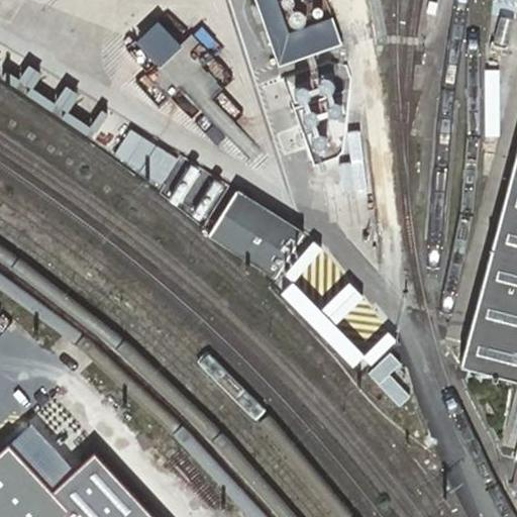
[(278,0),(256,0),(280,66),(342,43),(333,17),(289,32),(278,0)]
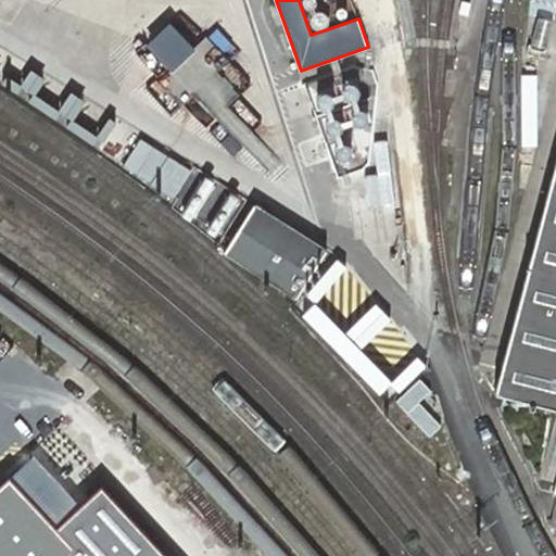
[(206,39),(197,49),(173,23),(154,41),(178,67),(169,75),(181,87),(203,67),(206,71),(223,55),(206,39)]
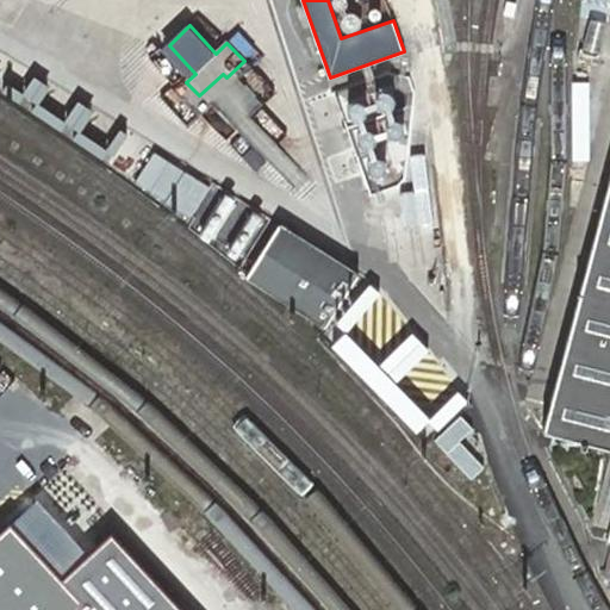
[(335,92),(372,197),(406,184),(409,176),(417,89),(410,79),(390,72),(335,92)]
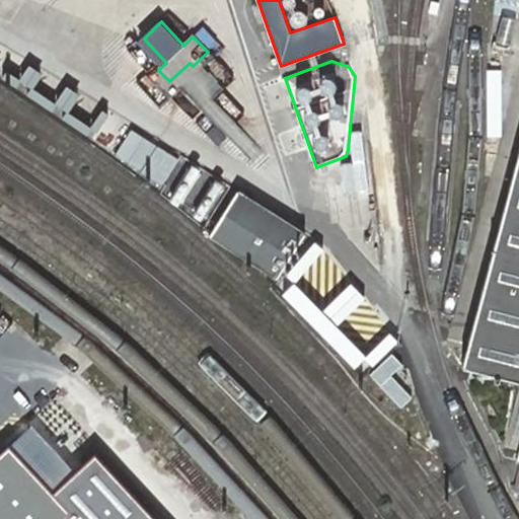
[(26,76),(17,90),(163,184),(182,154),(161,141),(158,147),(103,112),(93,127),(71,113),(82,94),(68,85),(60,98),(26,76)]
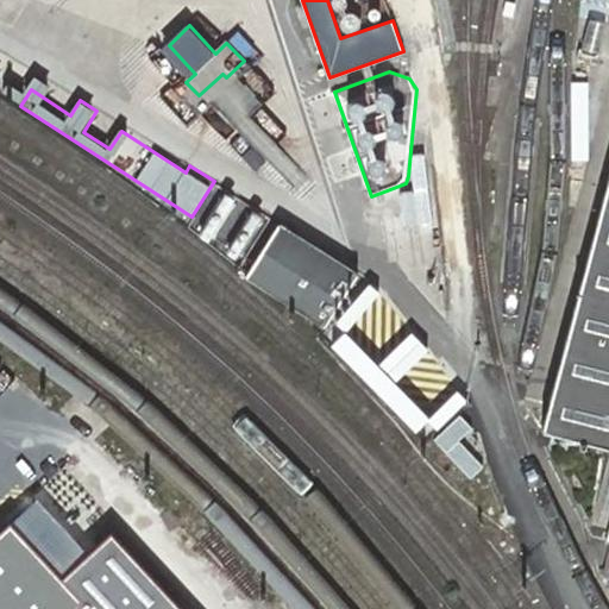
[(608,180),(544,428),(608,445),(608,180)]
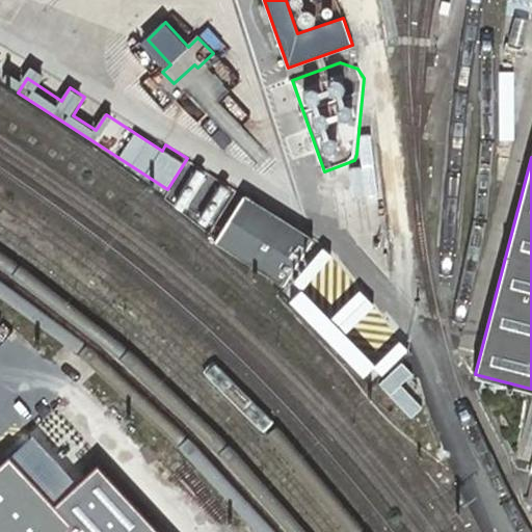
[(214,225),(231,186),(191,168),(175,209),(214,225)]
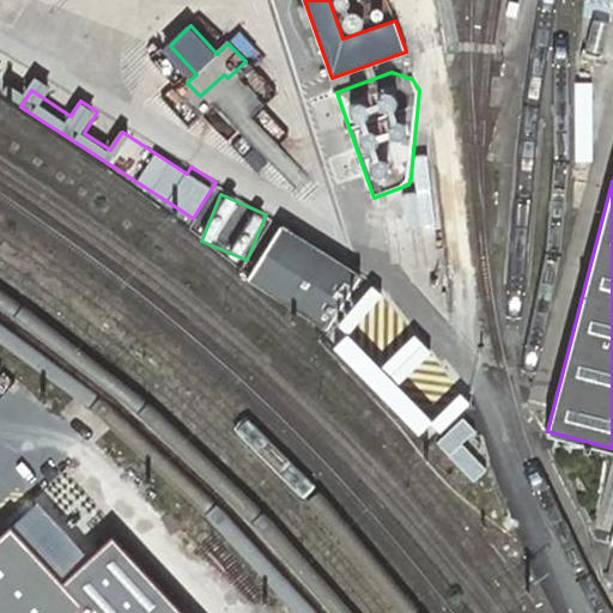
[(303,320),(325,333),(328,328),(360,275),(280,225),(247,278),(305,315),(303,320)]
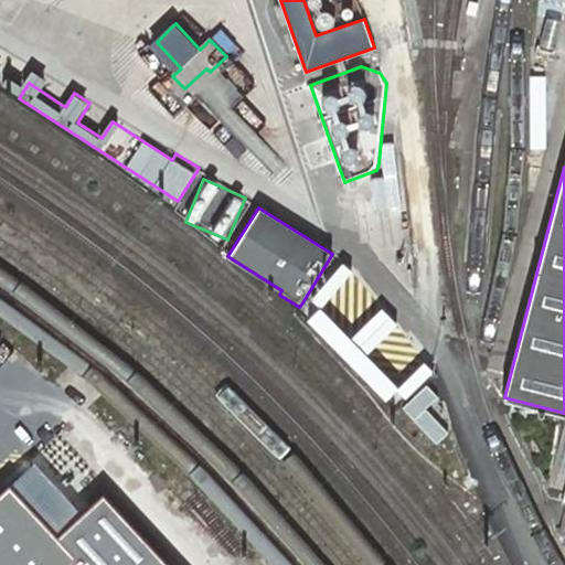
[(330,340),(370,301),(343,275),(305,315),(330,340)]
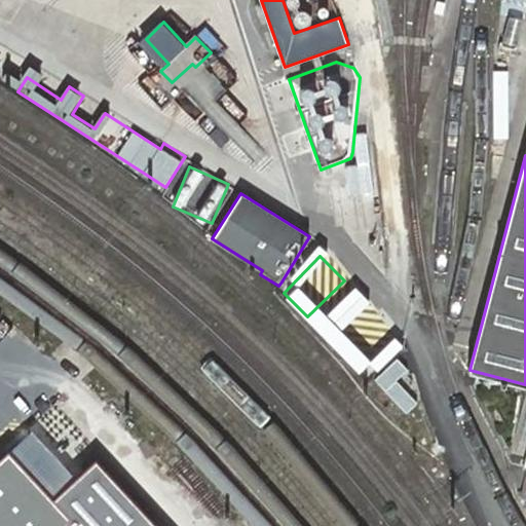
[(314,323),(340,346),(363,323),(337,299),(314,323)]
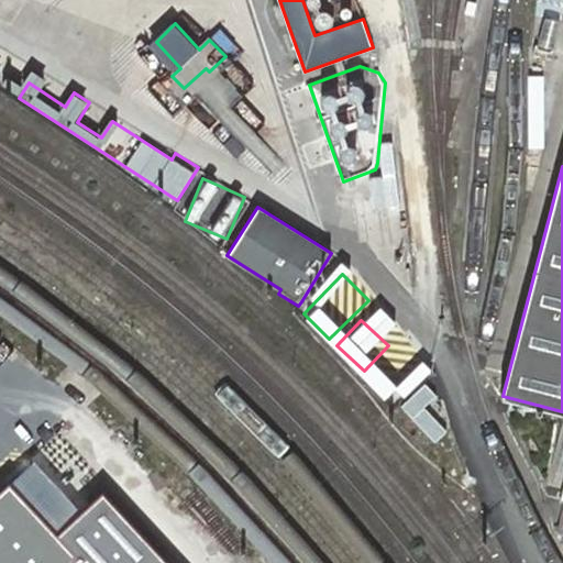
[(383,361),(371,372),(400,401),(411,389),(383,361)]
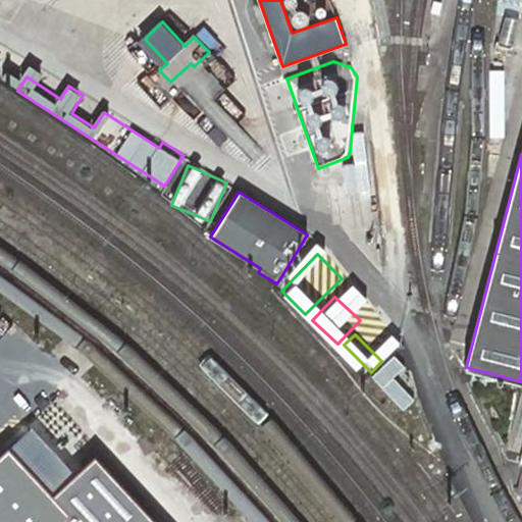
[(395,354),(381,361),(392,382),(406,375),(395,354)]
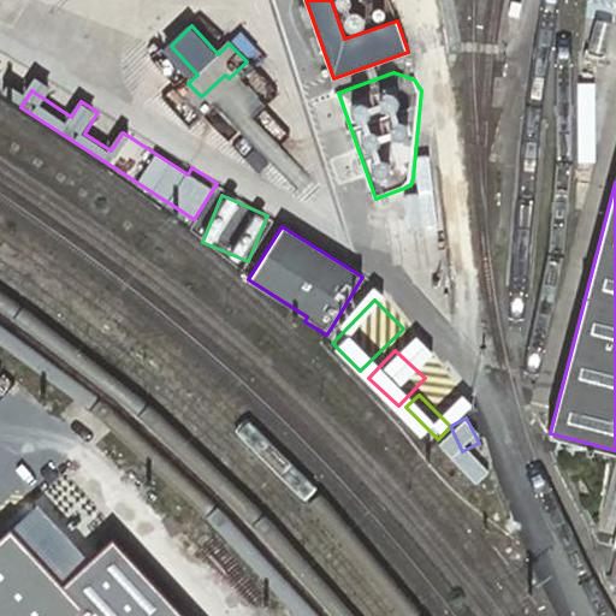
[(196,615),(66,475),(0,535),(0,615),(196,615)]
